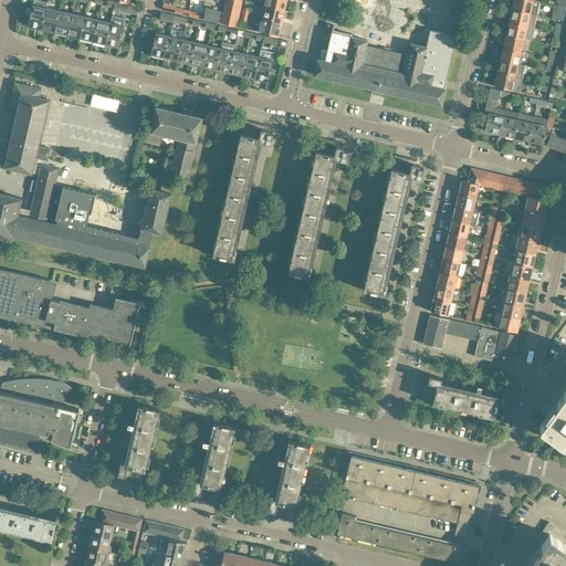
[(207,0),(207,9),(222,9),(222,0),(207,0)]
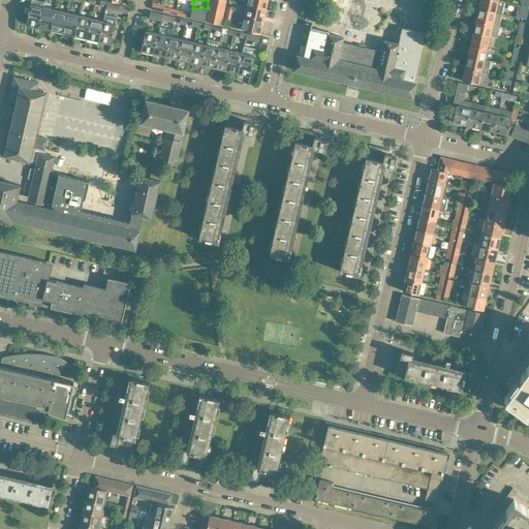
[(221,25),(226,0),(224,0),(211,0),(207,22),(221,25)]
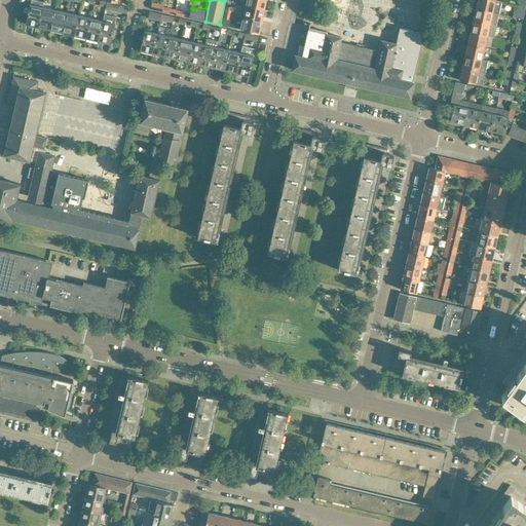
[(248,0),(249,0),(248,5),(264,9),(265,0),(248,0)]
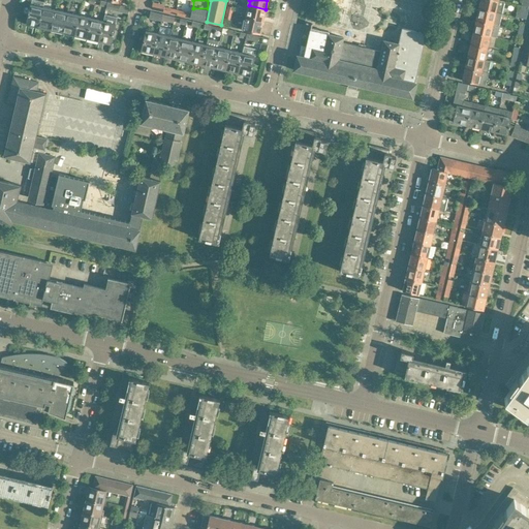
[(502,13),(504,2),(504,1),(499,0),(499,1),(495,0),(480,0),(478,8),(502,13)]
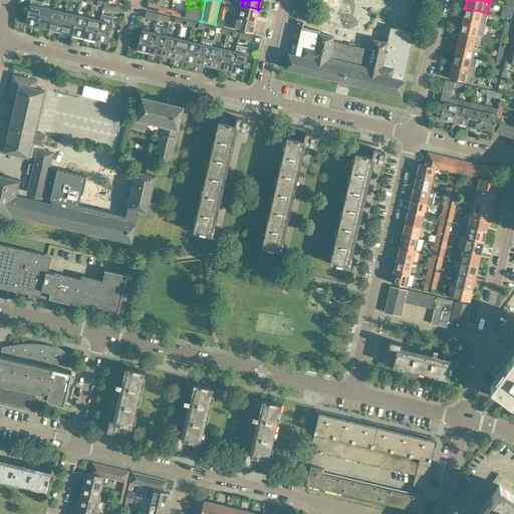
[(114,12),(115,6),(104,3),(103,7),(102,9),(114,12)]
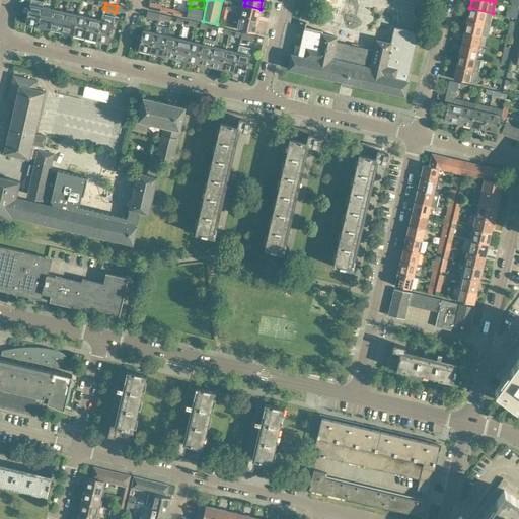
[(160,12),(161,7),(161,6),(149,3),(148,9),(160,12)]
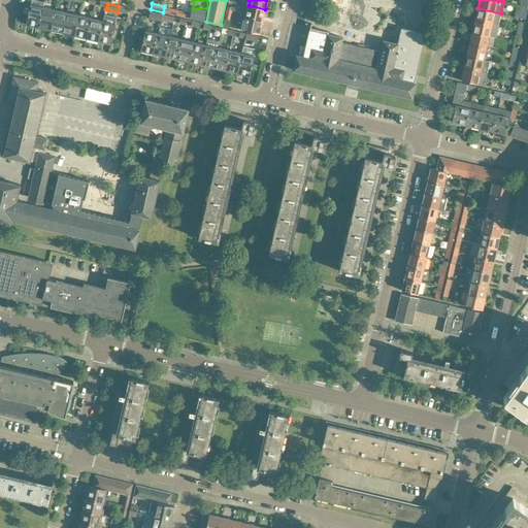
[(38,27),(43,7),(31,4),(26,24),(38,27)]
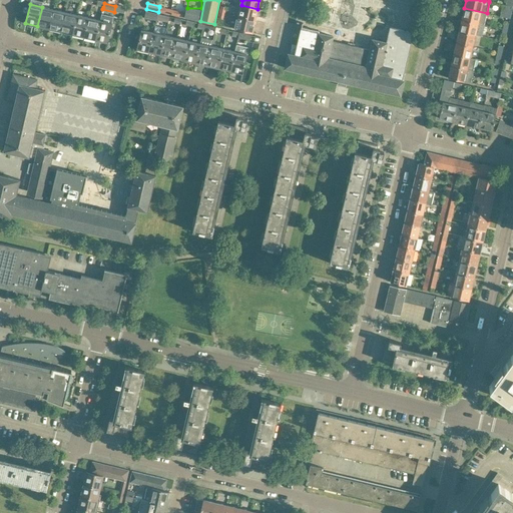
[(254,21),(258,9),(241,5),(238,17),(254,21)]
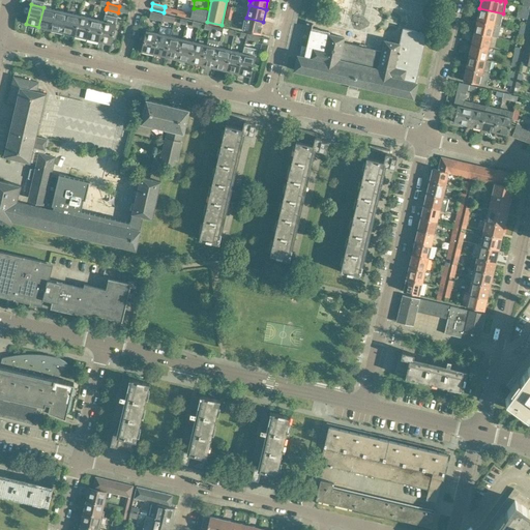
[(51,30),(55,9),(43,7),(38,27),(51,30)]
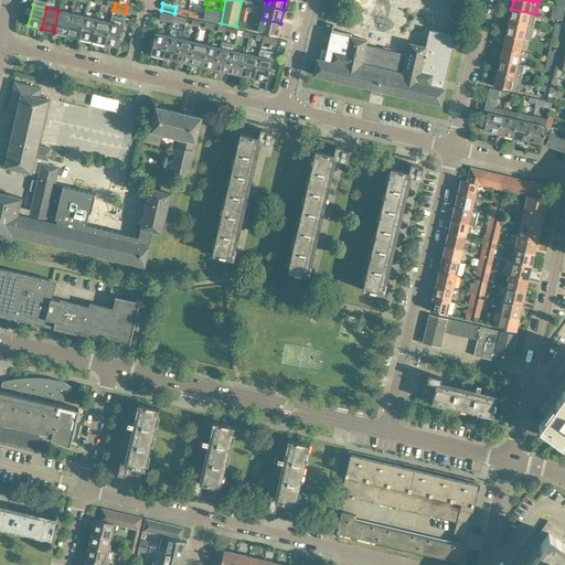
[(205,8),(203,20),(219,23),(221,12),(205,8)]
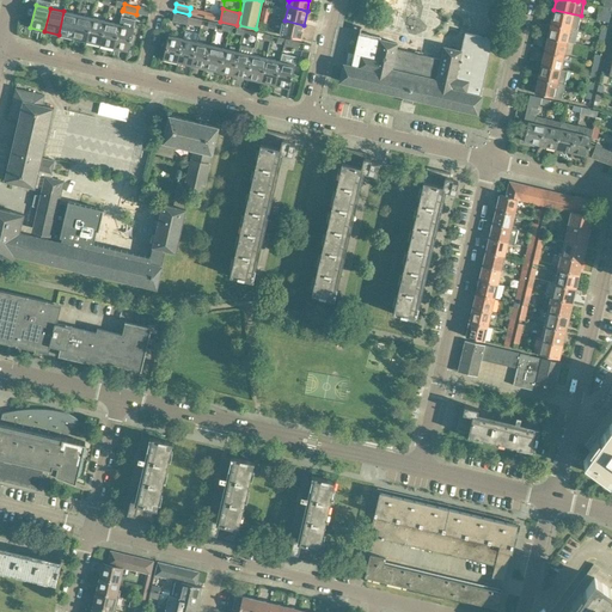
[(581,16),(554,10),(550,24),(570,29),(570,28),(577,29),(581,16)]
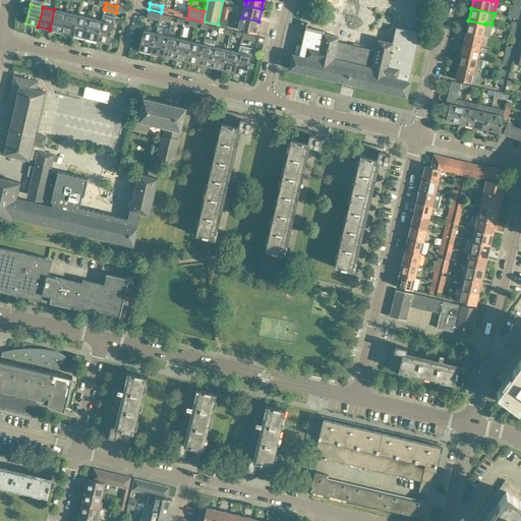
[(61,33),(66,12),(54,9),(50,30),(61,33)]
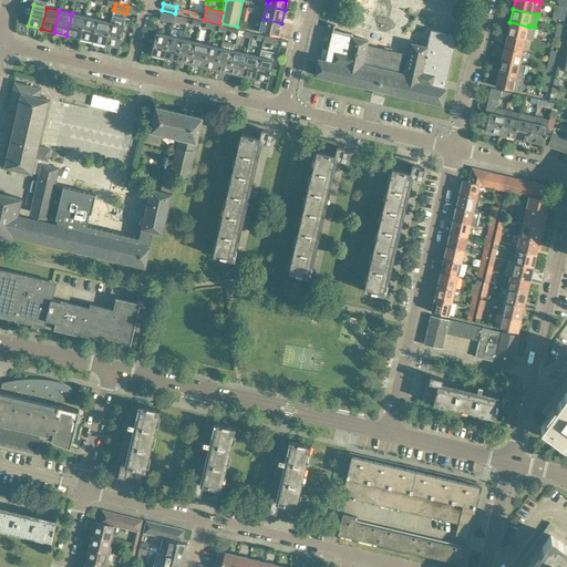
[(173,21),(174,16),(162,12),(160,19),(173,22),(173,21)]
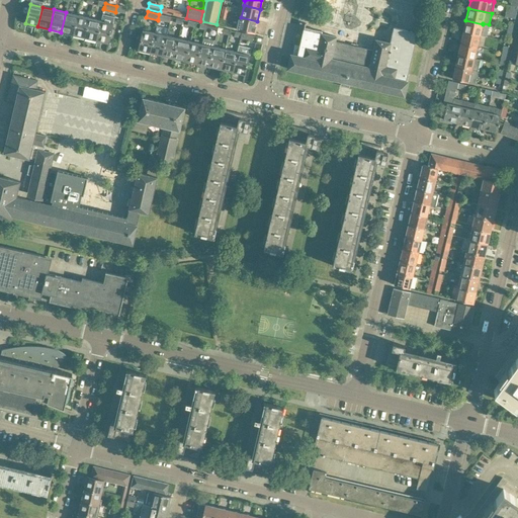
[(73,34),(78,15),(66,12),(61,32),(73,34)]
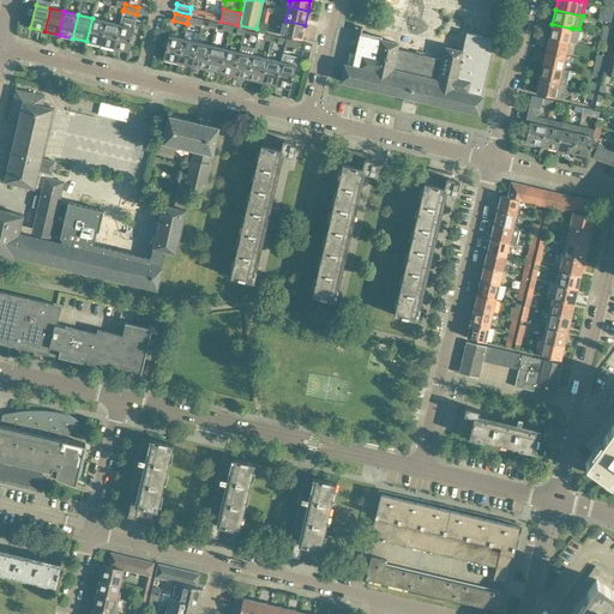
[(101,44),(106,20),(92,18),(86,41),(101,44)]
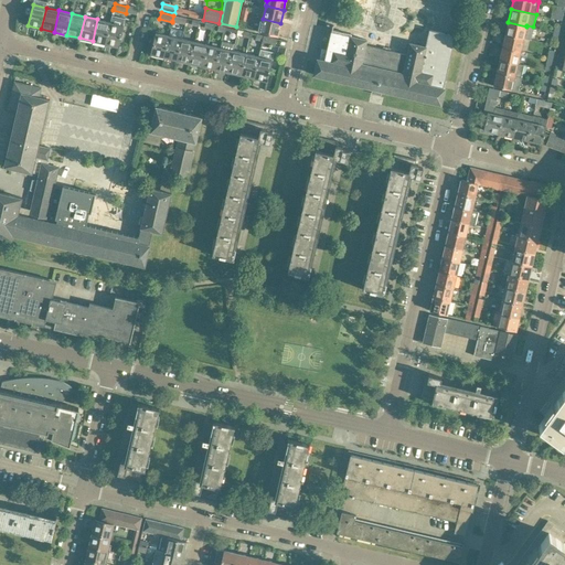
[(105,44),(110,22),(97,19),(93,41),(105,44)]
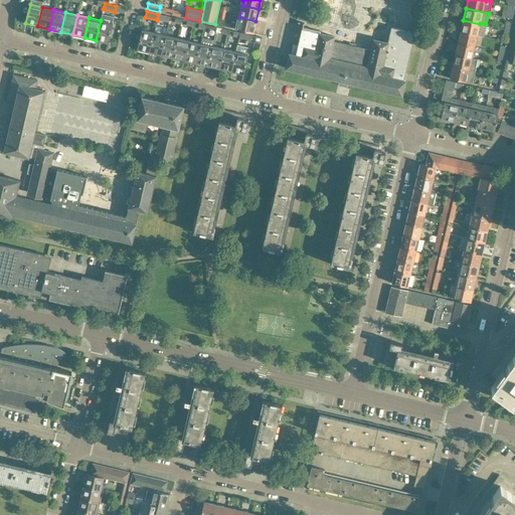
[(252,33),(255,21),(239,17),(237,29),(252,33)]
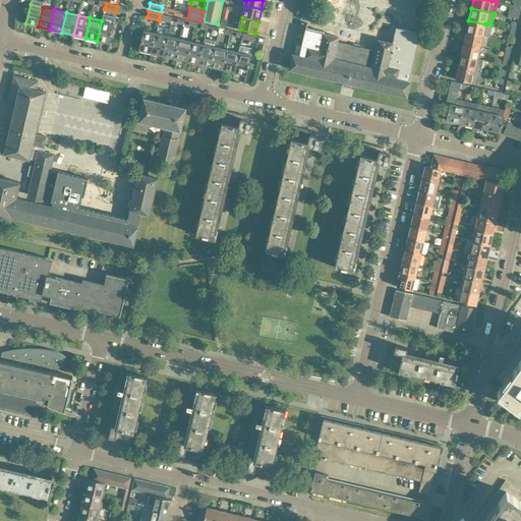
[(109,43),(114,23),(102,20),(97,41),(109,43)]
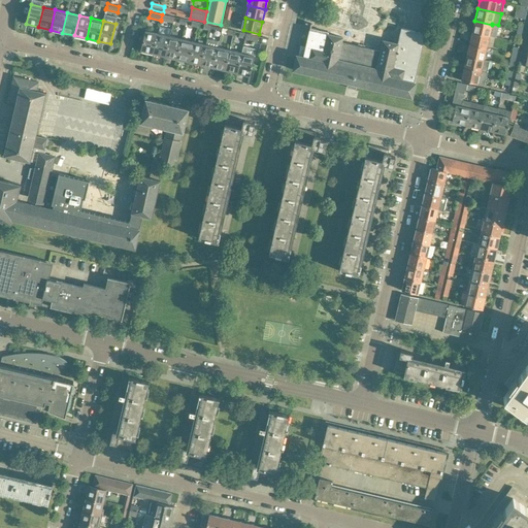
[(489,36),(492,25),(474,21),(472,32),(489,36)]
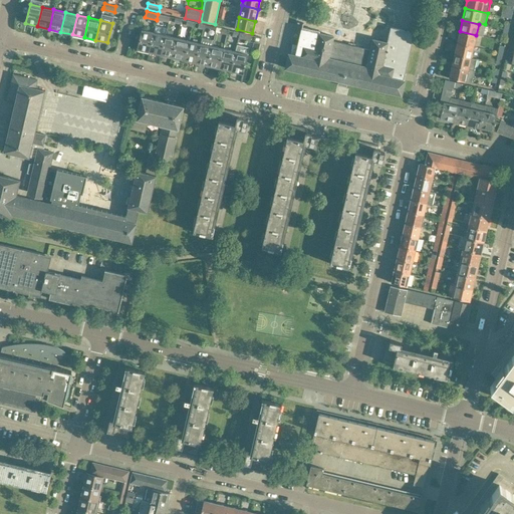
[(403,80),(413,33),(391,28),(387,43),(372,40),(370,50),(332,41),(333,36),(319,33),(320,32),(302,27),(295,55),(288,54),(285,68),(340,80),(339,82),(345,84),(346,82),(401,94),(404,80),(403,80)]
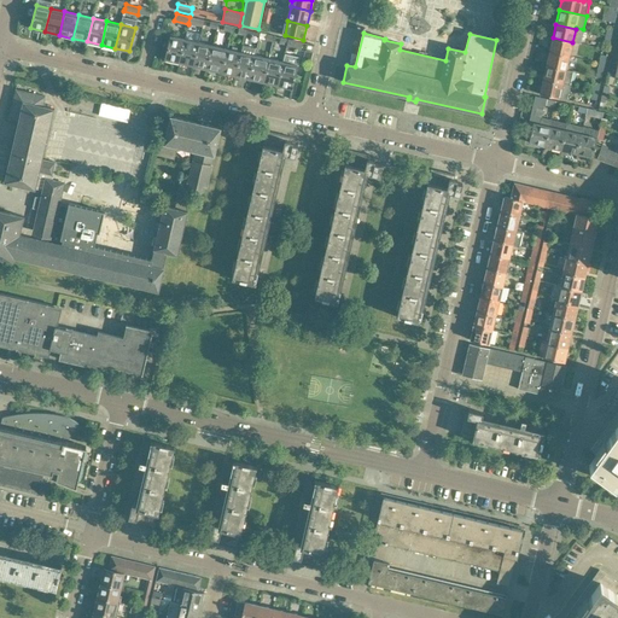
[(180,63),(185,39),(170,35),(165,59),(180,63)]
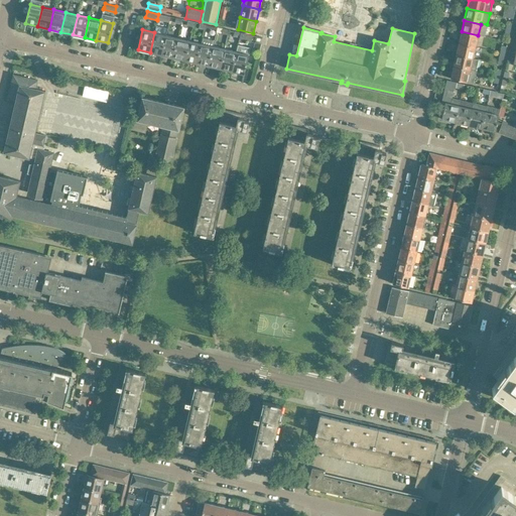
[(476,47),(478,35),(462,31),(459,43),(476,47)]
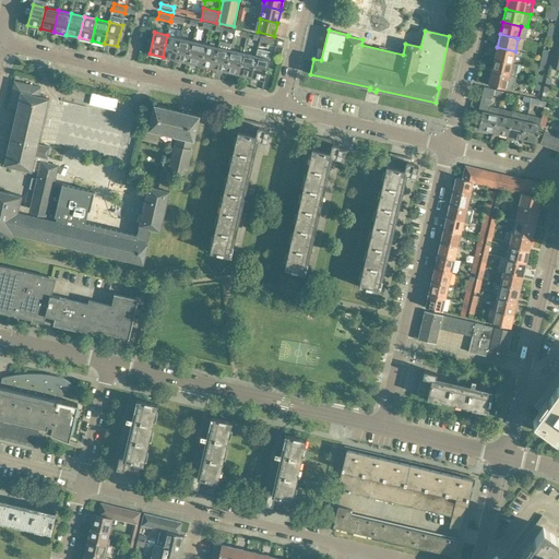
[(175,60),(180,38),(167,35),(163,57),(175,60)]
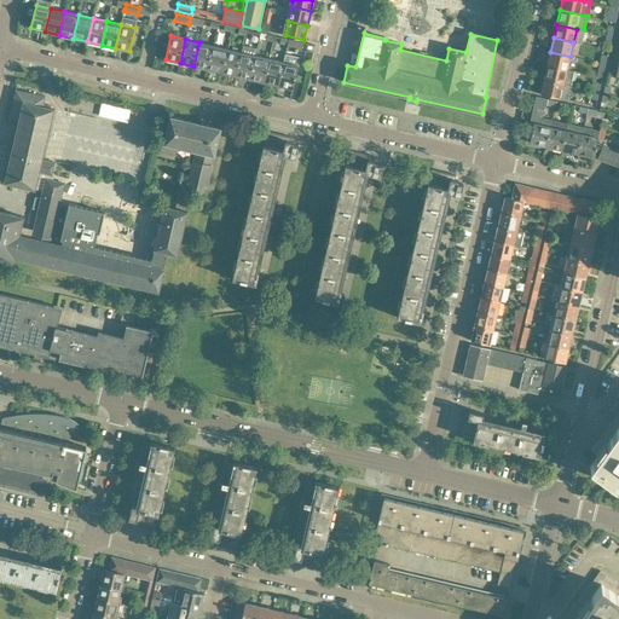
[(301,50),(304,44),(304,42),(289,39),(288,45),(287,50),(295,52),(296,48),(301,50)]
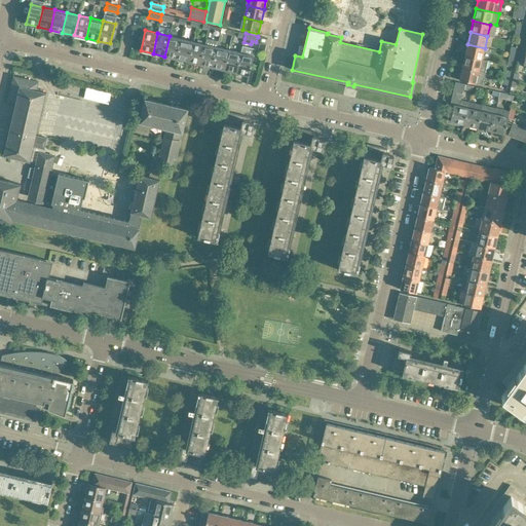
[(177,59),(181,39),(170,36),(164,57),(177,59)]
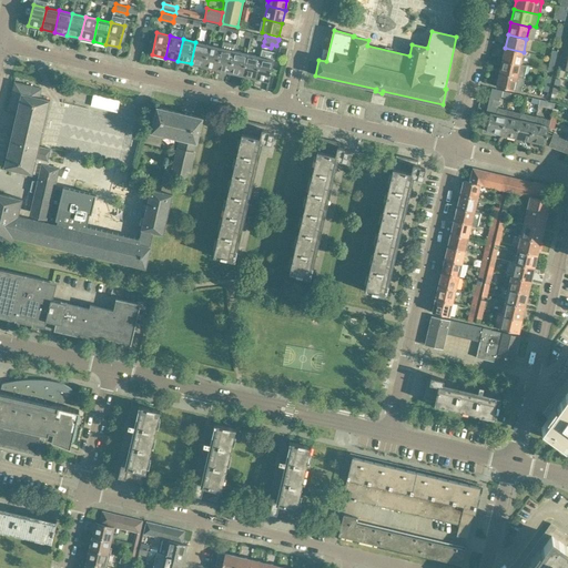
[(234,51),(235,51),(236,44),(223,41),(222,48),(216,70),(230,72),(234,51)]
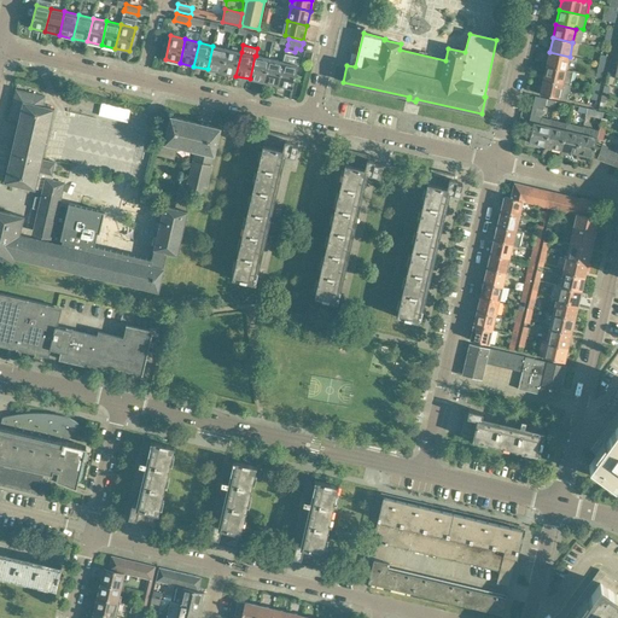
[(221,73),(227,48),(213,46),(208,69),(221,73)]
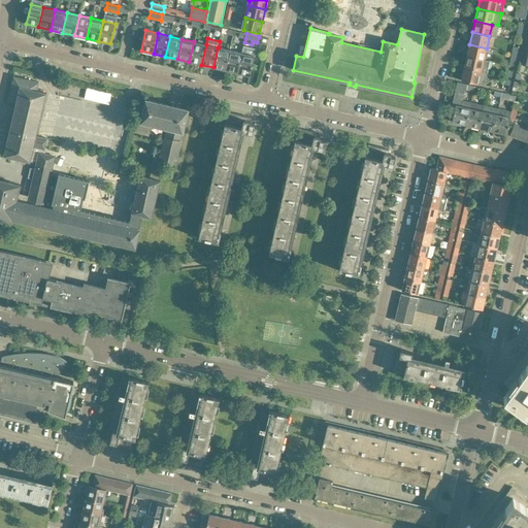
[(201,65),(206,44),(194,41),(189,62),(201,65)]
